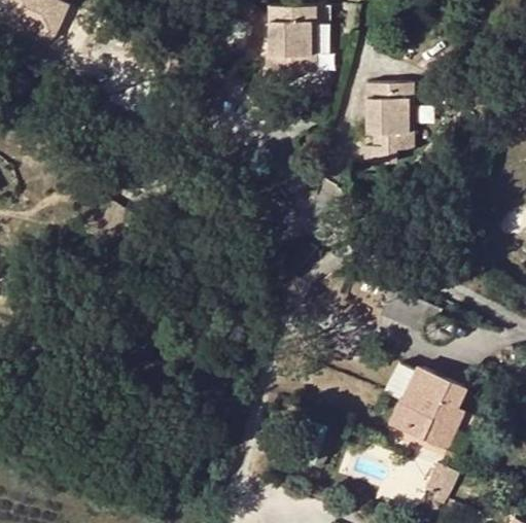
[(4,0),(0,12),(0,21),(51,41),(67,0),(4,0)]
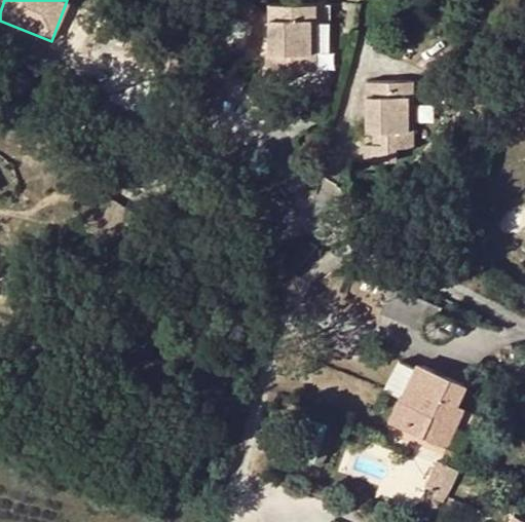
[(266,53),(283,53),(284,72),(314,72),(315,6),(267,6),(266,53)]
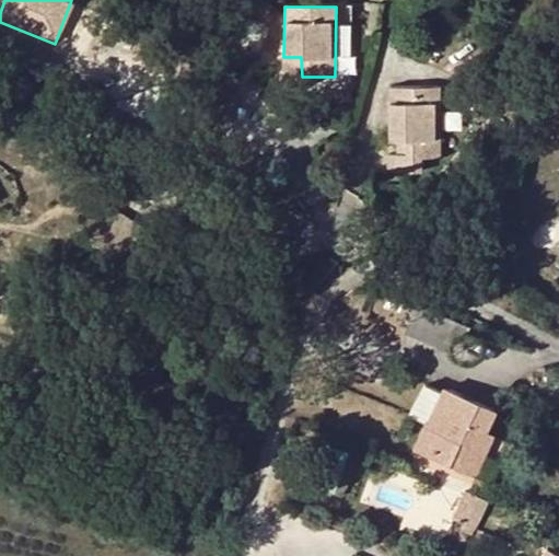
[(302,90),(302,77),(301,57),(283,57),(280,57),(281,90),(302,90)]
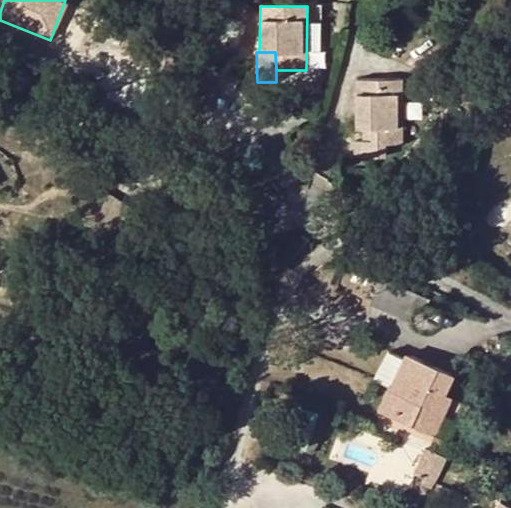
[(215,71),(178,60),(167,99),(175,101),(184,74),(212,82),(215,71)]
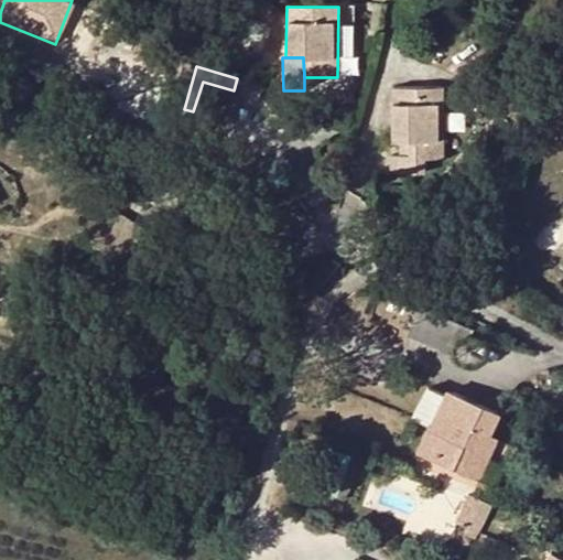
[(234,90),(203,82),(193,111),(225,121),(234,90)]
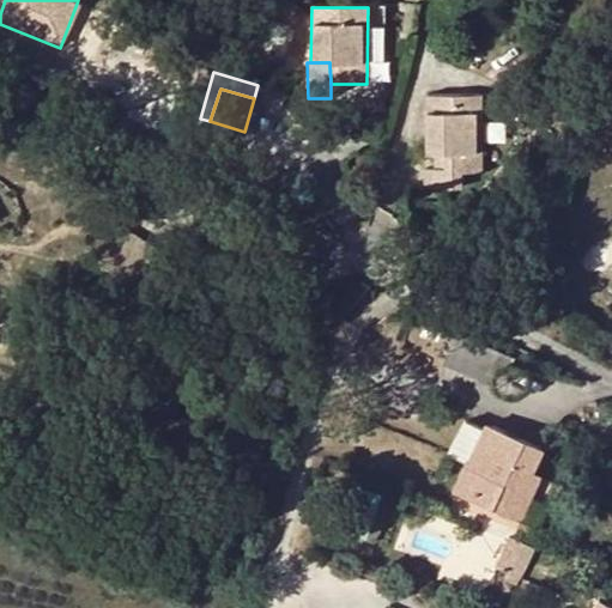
[(482,101),(426,102),(425,157),(435,157),(435,175),(423,176),(423,193),(464,193),(464,177),(482,177),(482,101)]
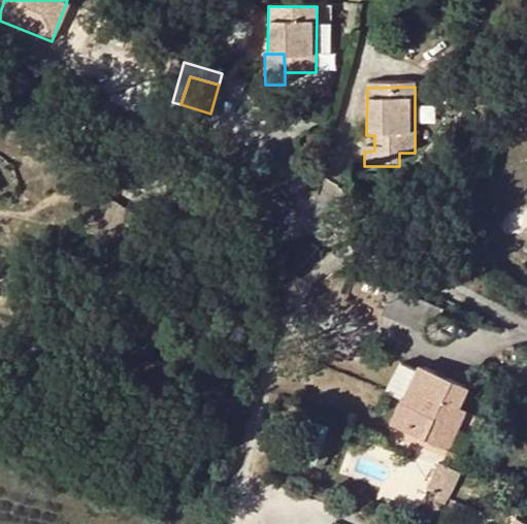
[(421,109),(421,126),(437,126),(436,109),(421,109)]
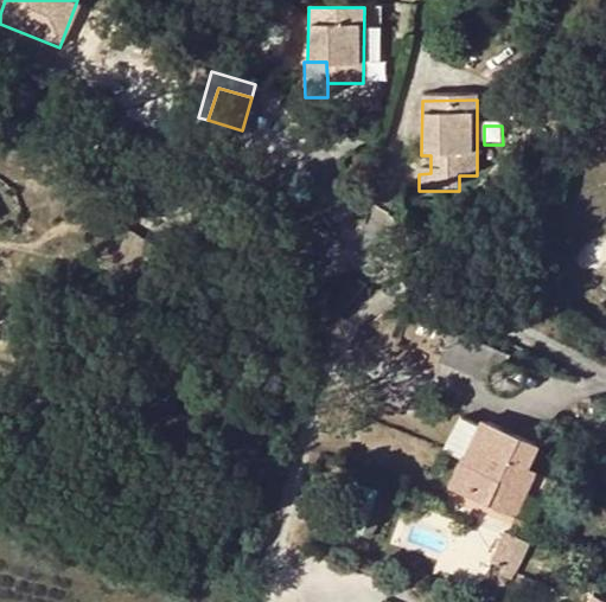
[(123,230),(99,267),(129,285),(152,250),(123,230)]
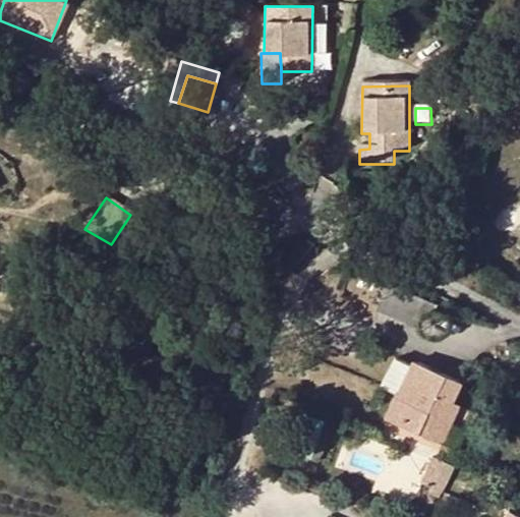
[(382,313),(420,324),(427,297),(389,287),(382,313)]
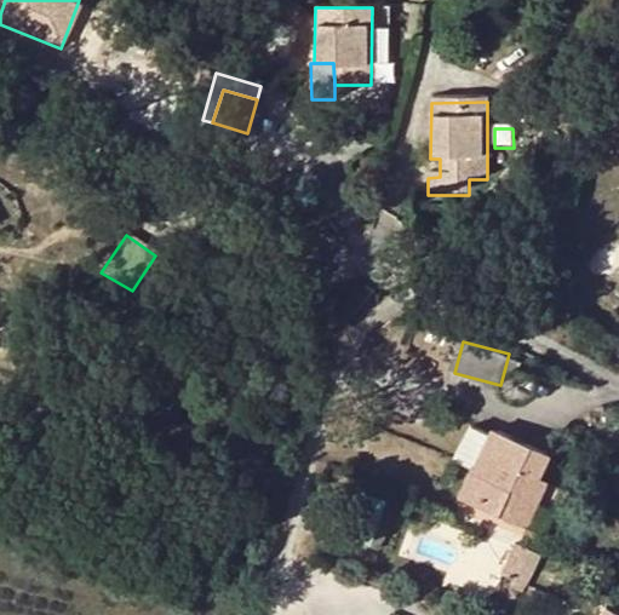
[(515,526),(526,503),(548,457),(492,431),(487,440),(470,432),(457,460),(470,466),(454,499),(515,526)]
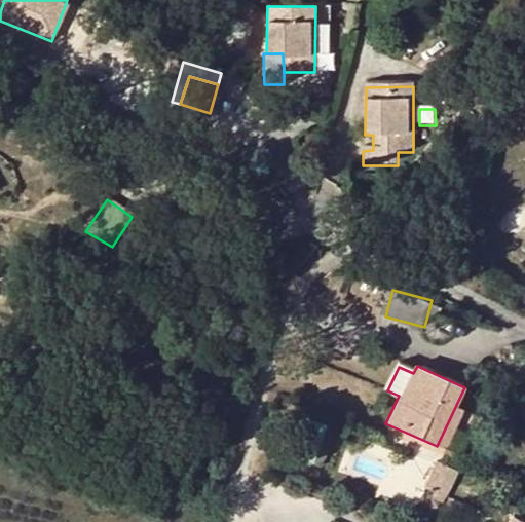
[(455,430),(446,426),(437,446),(446,450),(455,430)]
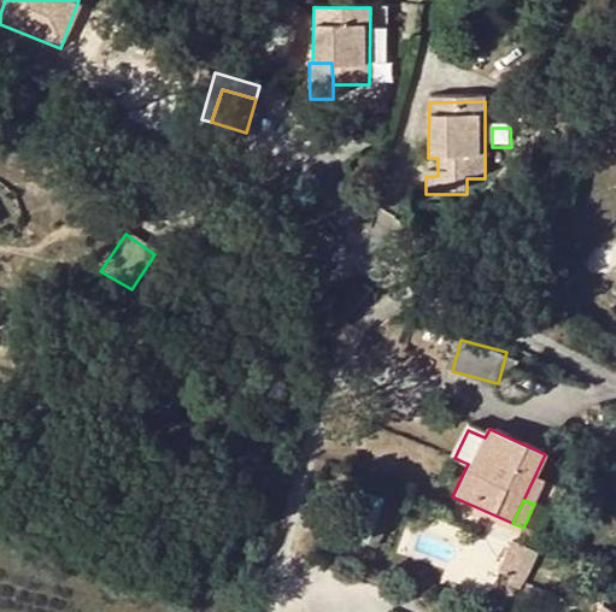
[(455,513),(432,505),(427,516),(451,524),(455,513)]
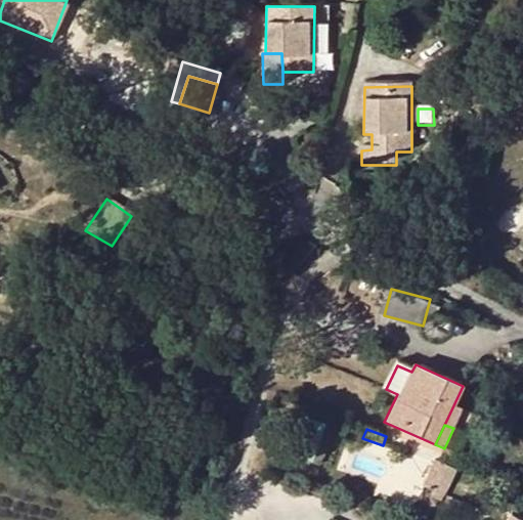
[(455,471),(436,461),(421,491),(440,502),(455,471)]
